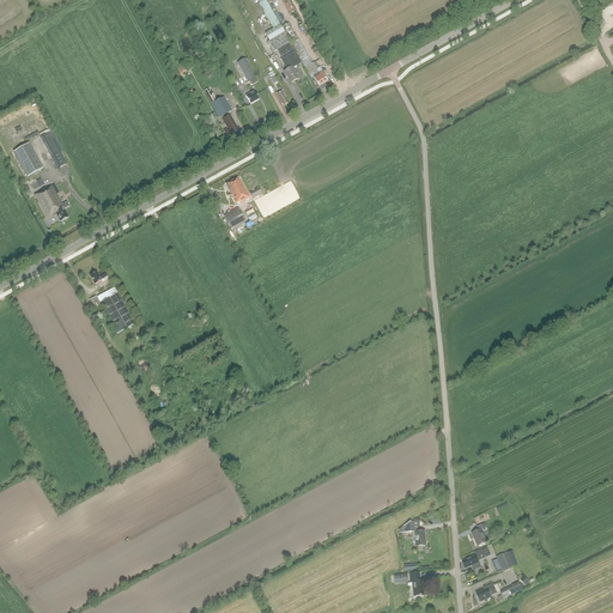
[(295,50),(285,32),(266,0),(265,0),(259,0),(259,1),(260,4),(273,29),(266,34),(269,41),(268,42),(274,53),(278,52),(281,59),(287,70),(284,72),(291,83),(298,79),(292,67),(301,62),(295,52),(295,50)]
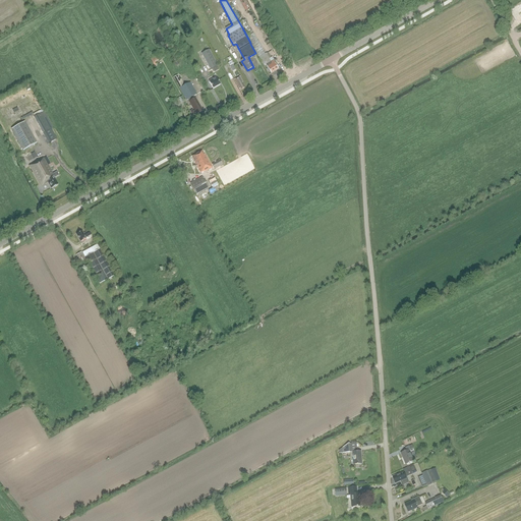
[(244,0),(241,0),(246,11),(249,9),(244,0)]
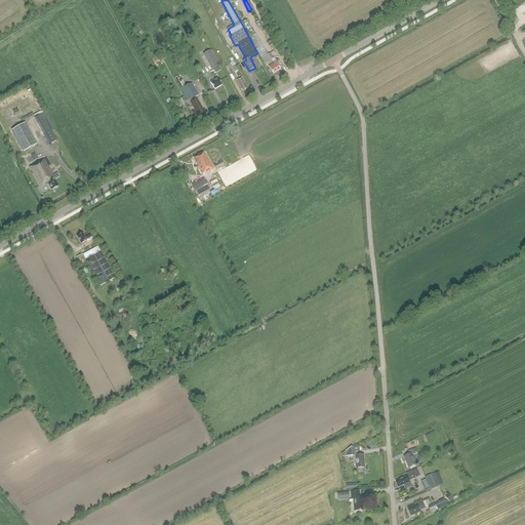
[(255,33),(247,19),(242,23),(249,37),(255,33)]
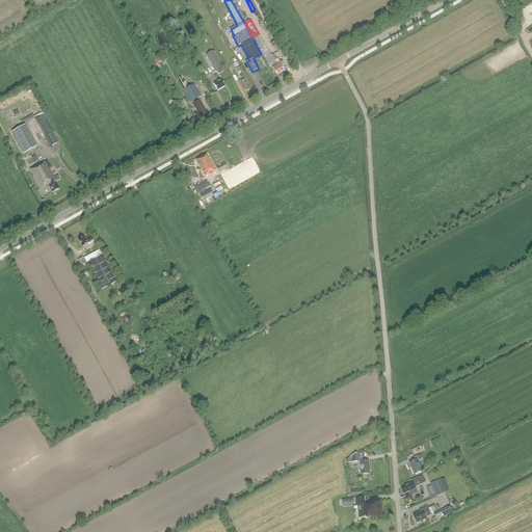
[(272,63),(274,65),(272,67),(277,75),(285,70),(280,62),(273,54),(271,55),(259,34),(254,37),(268,64),(270,62),(271,64),(272,63)]
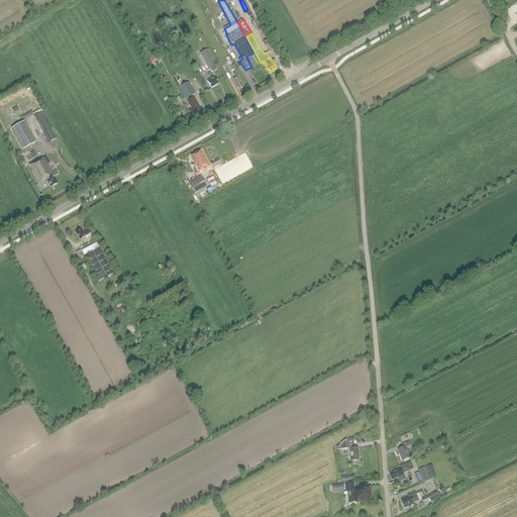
[(216,65),(207,48),(200,53),(209,69),(216,65)]
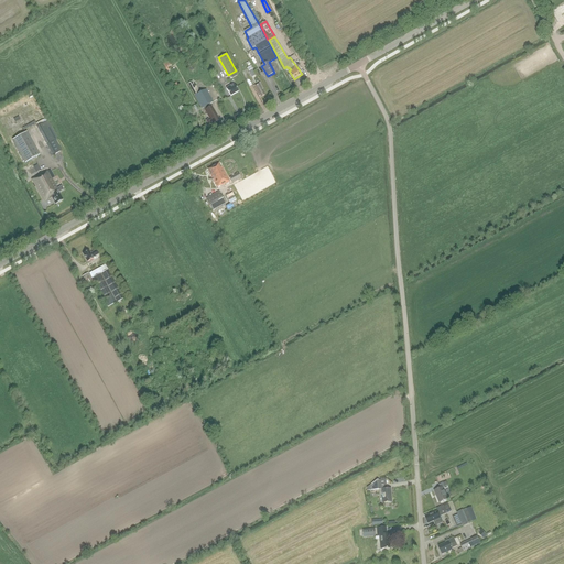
[(167,67),(176,63),(175,61),(174,61),(172,57),(162,63),(167,73),(170,72),(167,67)]
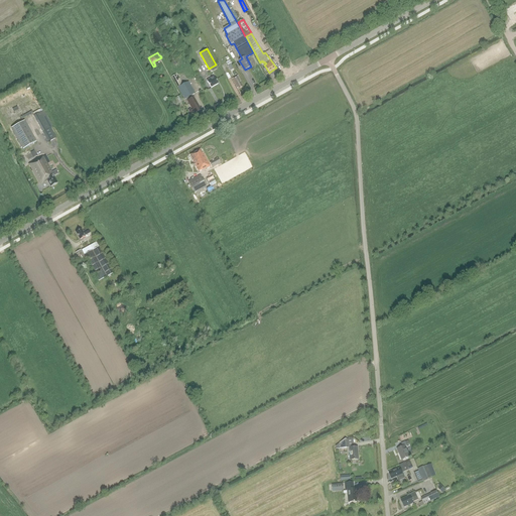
[(183,82),(182,83),(178,77),(177,77),(176,75),(172,77),(184,100),(186,99),(187,101),(186,101),(191,109),(188,111),(190,114),(194,113),(195,114),(201,110),(194,97),(194,98),(192,95),(196,94),(188,82),(184,84),(183,82)]
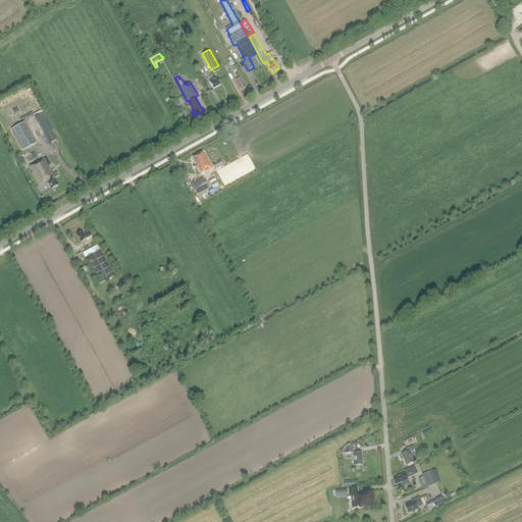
[(242,90),(246,88),(243,83),(244,83),(241,76),(235,80),(240,90),(241,89),(242,90)]
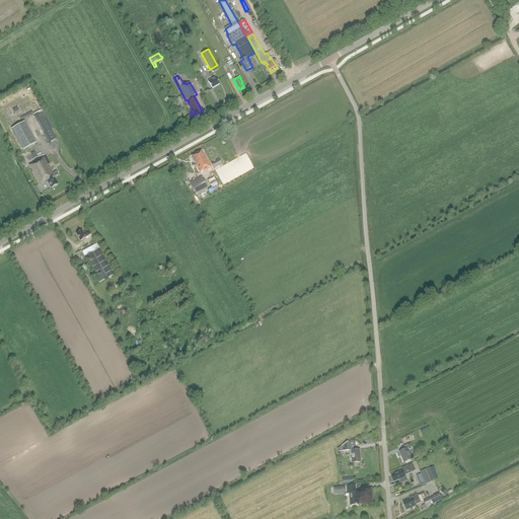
[(208,81),(212,88),(219,84),(215,77),(208,81)]
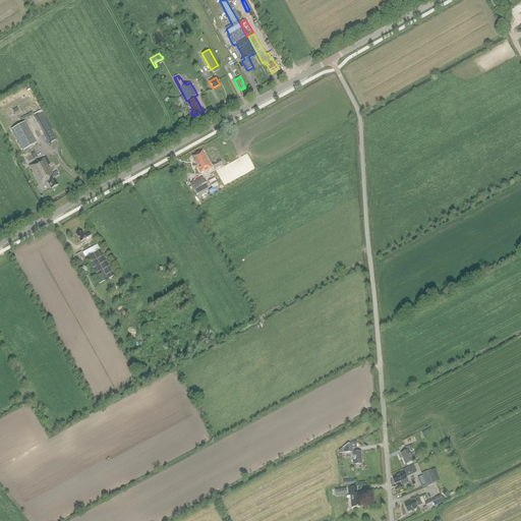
[(43,109),(34,114),(35,117),(44,133),(47,139),(49,143),(51,142),(48,137),(52,135),(49,130),(54,128),(45,112),(43,109)]
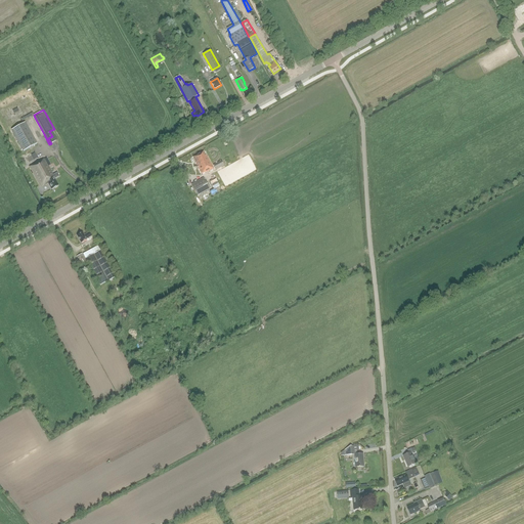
[(37,144),(25,123),(11,130),(24,151),(37,144)]
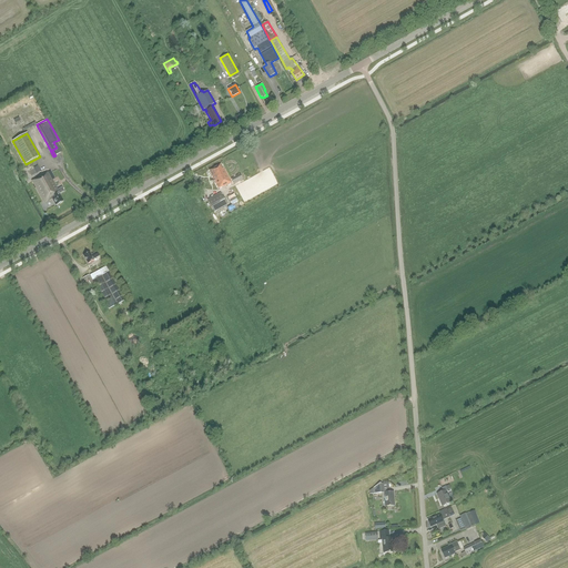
[(232,183),(223,169),(220,164),(210,171),(213,176),(212,176),(213,179),(210,180),(211,183),(214,181),(219,189),(222,186),(223,188),(232,183)]
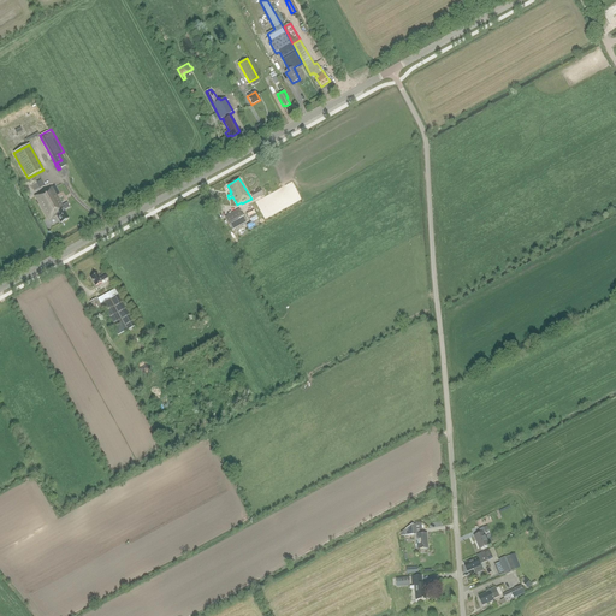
[(64,211),(70,207),(67,203),(63,206),(57,195),(59,194),(55,185),(48,190),(47,189),(35,196),(48,220),(57,215),(58,218),(59,218),(61,223),(69,219),(66,214),(64,211)]
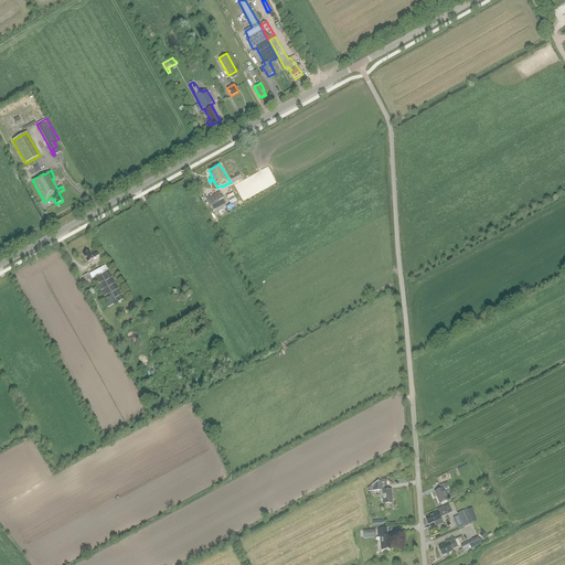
[(242,179),(238,173),(231,178),(233,183),(242,179)]
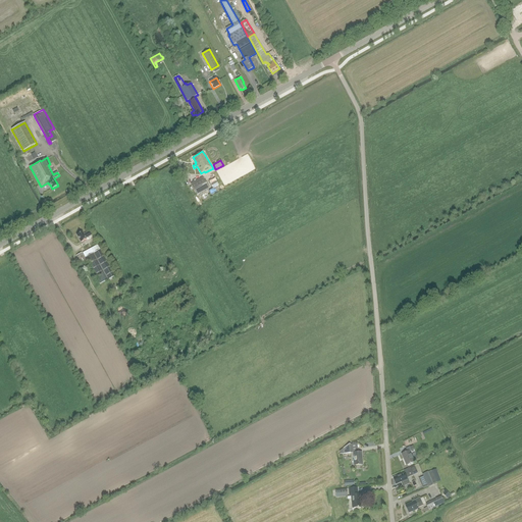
[(209,189),(203,177),(191,184),(197,195),(209,189)]
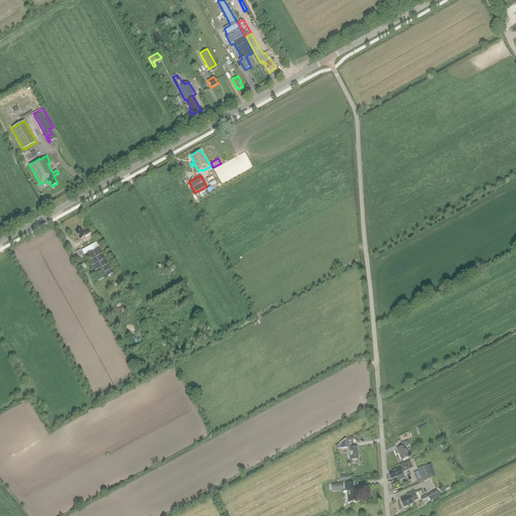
[(213,176),(207,179),(211,186),(212,185),(217,183),(213,176)]
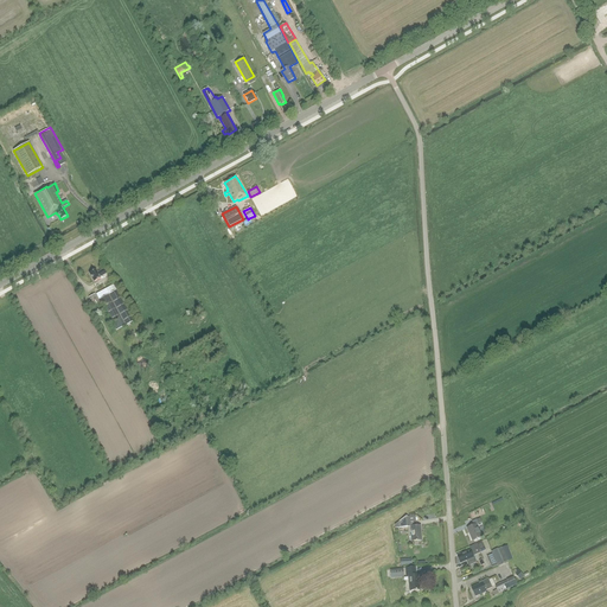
[(100,278),(107,274),(104,269),(97,273),(96,270),(89,274),(94,282),(101,279),(100,278)]
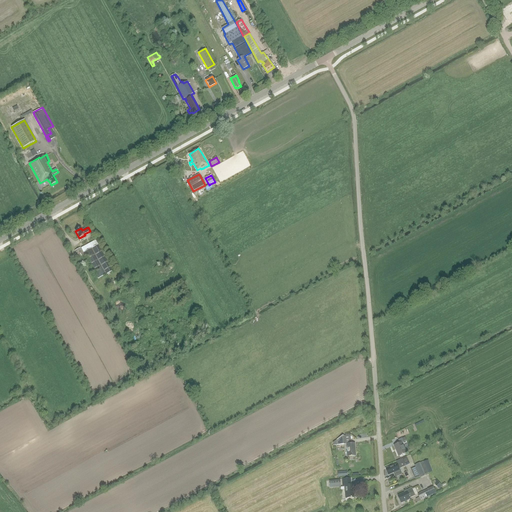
[(114,270),(100,244),(83,253),(98,279),(114,270)]
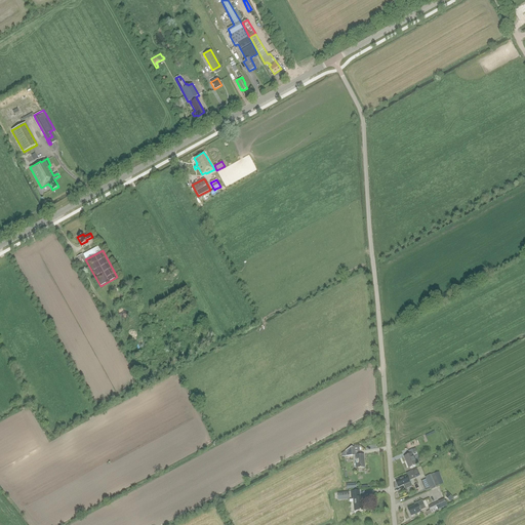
[(89,268),(85,259),(82,254),(77,257),(84,271),(89,268)]
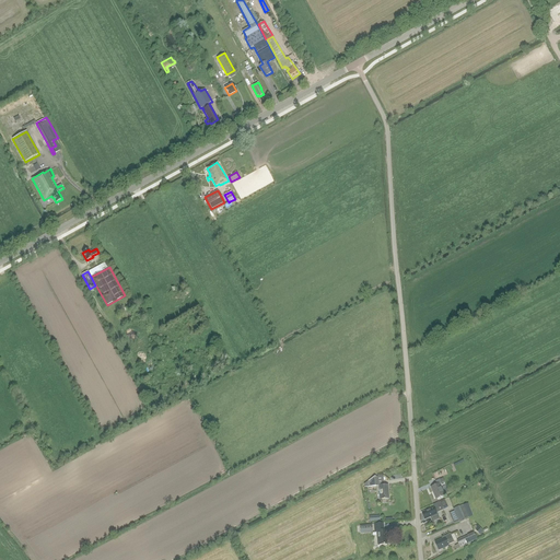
[(375,477),(369,481),(364,483),(365,487),(377,487),(376,477),(375,477)]
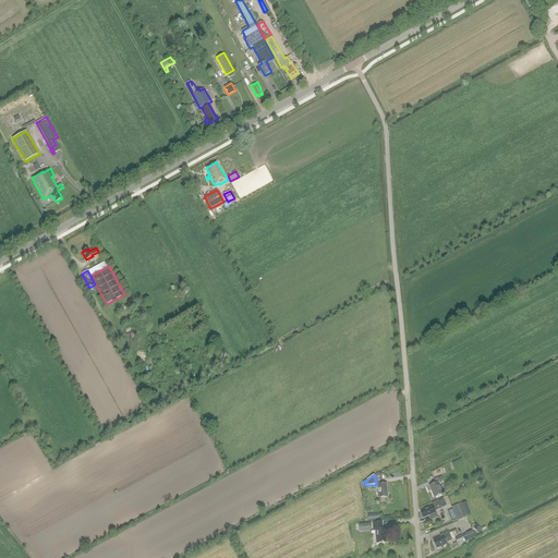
[(438,483),(444,481),(441,476),(434,480),(436,483),(429,486),(435,497),(443,494),(438,483)]
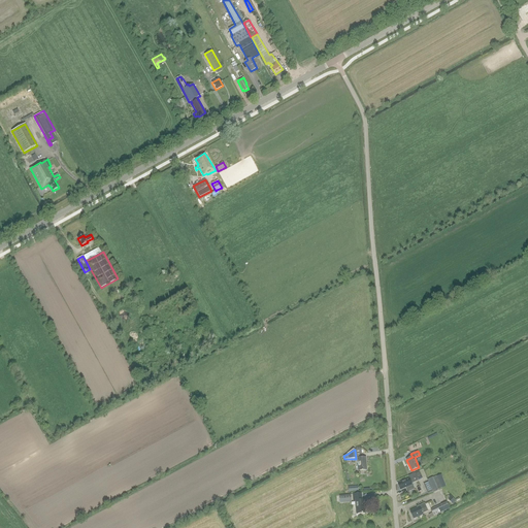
[(359,470),(367,470),(366,458),(358,458),(359,470)]
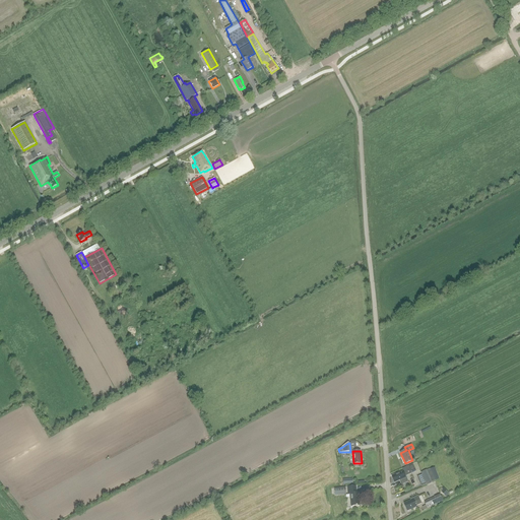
[(403,471),(392,476),(395,481),(400,479),(400,481),(406,478),(405,475),(413,471),(415,470),(414,467),(412,464),(403,468),(403,469),(404,471),(403,471)]
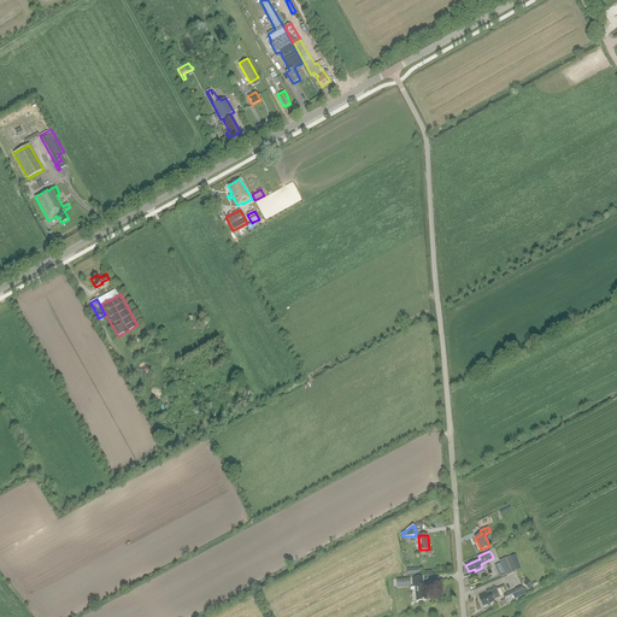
[(411,587),(411,577),(397,580),(398,588),(411,587)]
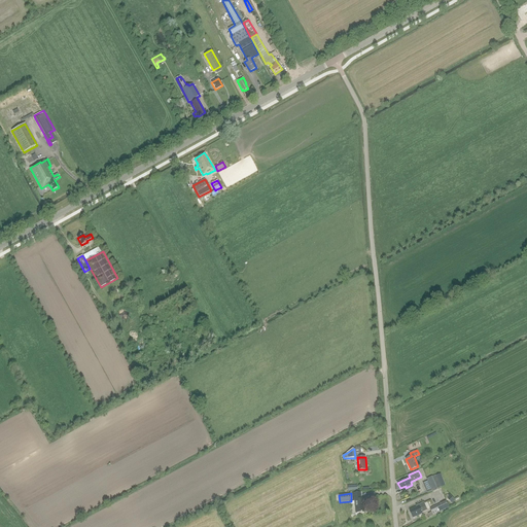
[(356,513),(364,513),(363,499),(361,499),(361,493),(352,493),(353,500),(355,500),(356,513)]
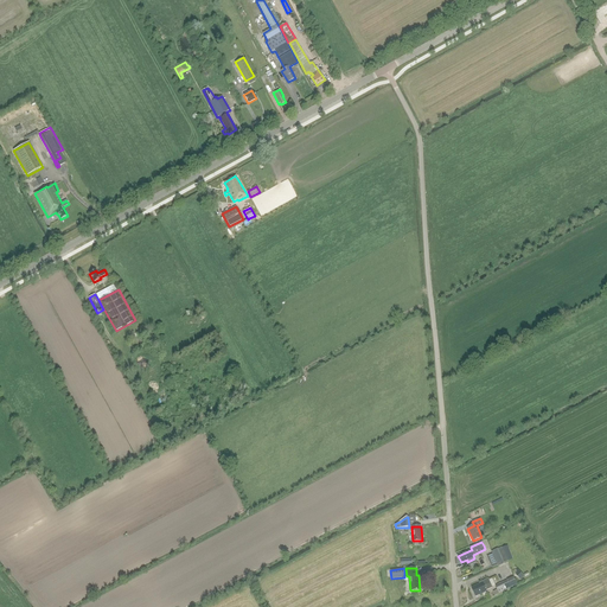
[(523,580),(528,576),(521,568),(516,572),(523,580)]
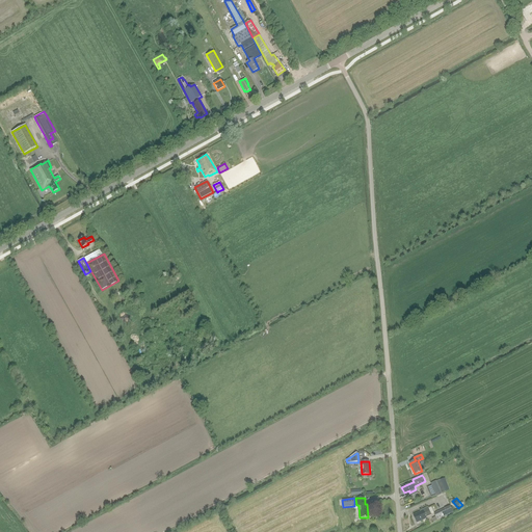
[(421,512),(414,515),(417,523),(426,519),(426,517),(431,515),(428,507),(420,510),(421,512)]
